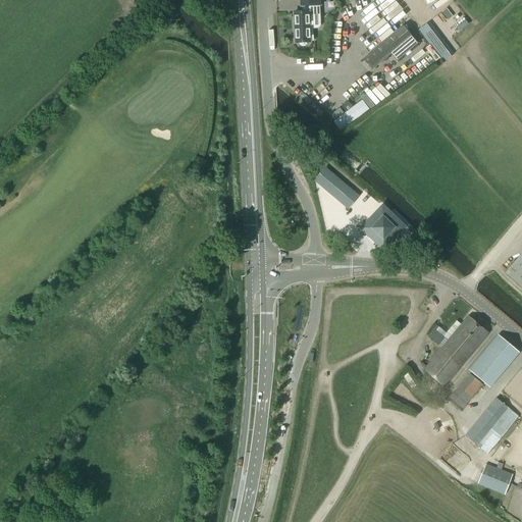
[(320,25),(319,5),(320,5),(319,0),(300,0),(301,6),(302,6),(302,12),(294,12),(295,27),(320,25)]
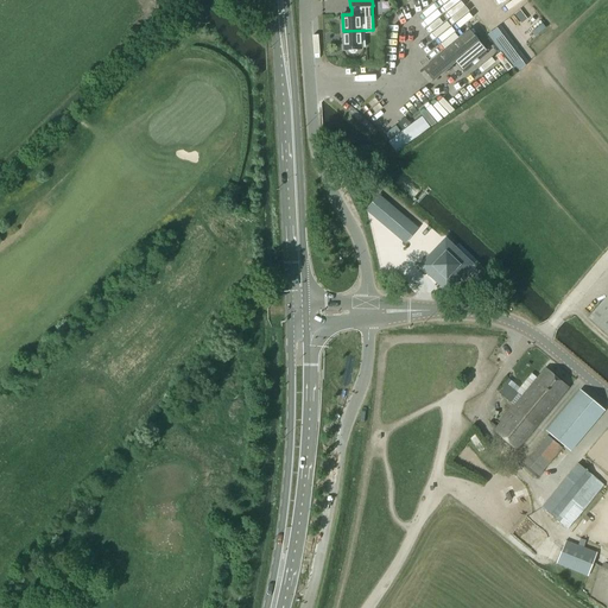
[(500,26),(487,36),(506,61),(519,51),(500,26)]
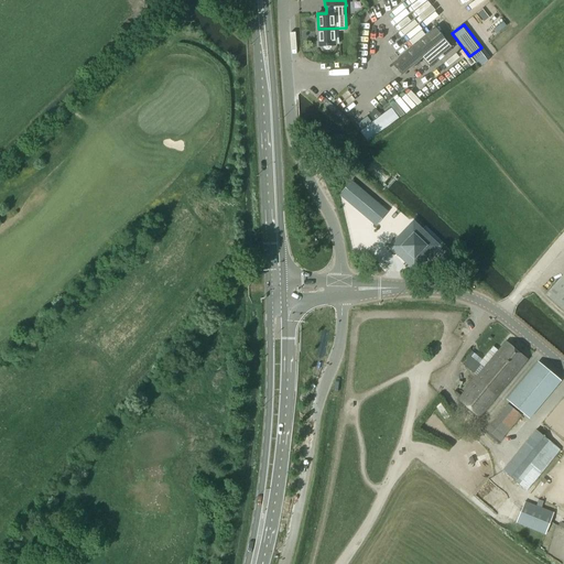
[(318,29),(320,46),(323,46),(324,49),(326,51),(328,50),(331,49),(332,46),(335,45),(335,44),(338,44),(337,31),(344,31),(346,29),(346,28),(318,29)]
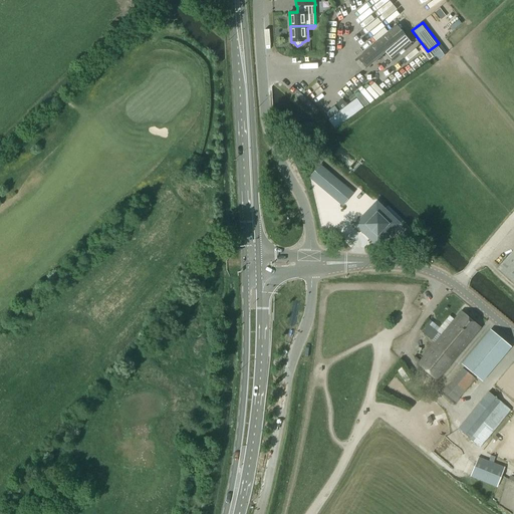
[(366,68),(384,53),(391,60),(411,43),(397,26),(389,32),(358,58),(366,68)]
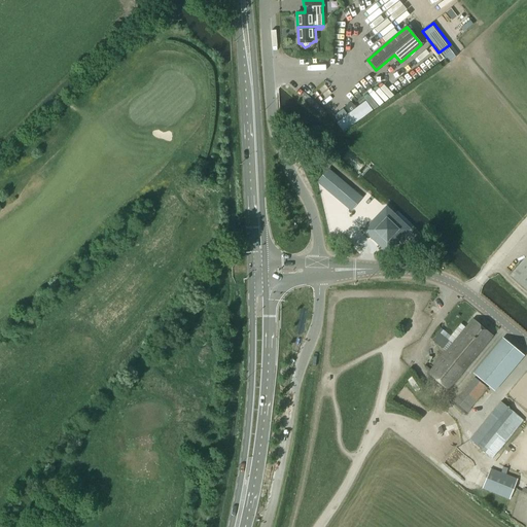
[(349,113),(337,124),(344,133),(373,111),(365,101),(355,108),(349,113)]
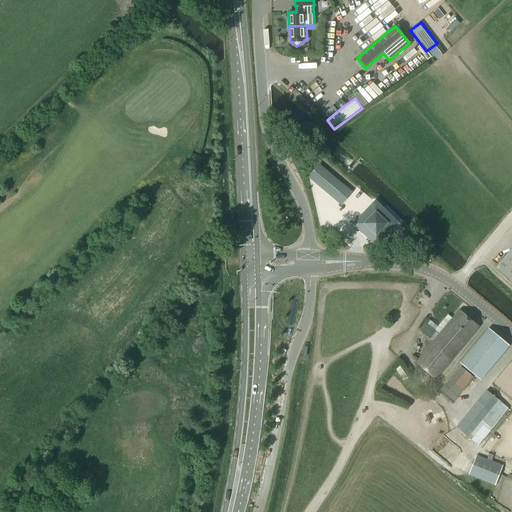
[(318,164),(308,177),(341,205),(352,193),(318,164)]
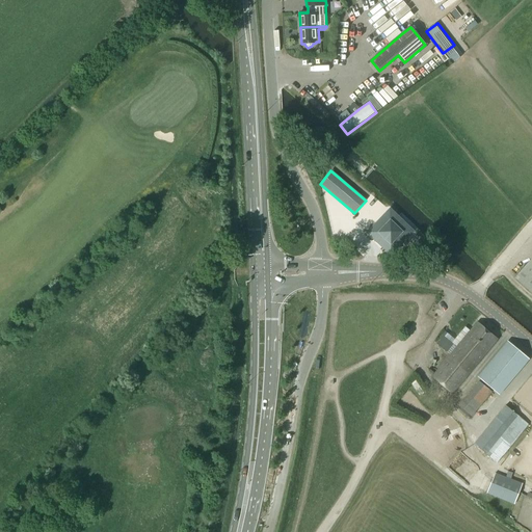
[(410,232),(389,210),(368,233),(390,254),(410,232)]
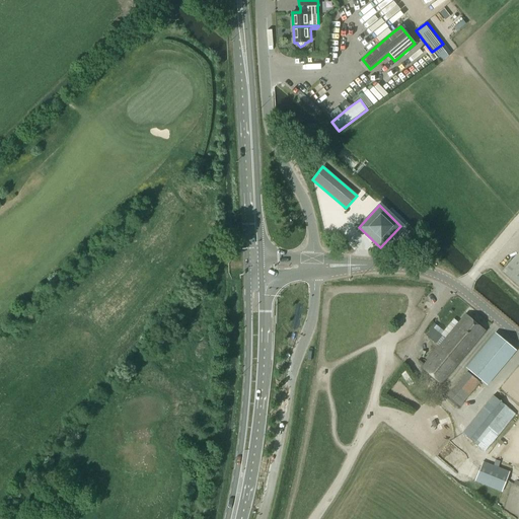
[(518,285),(518,252),(503,271),(518,285)]
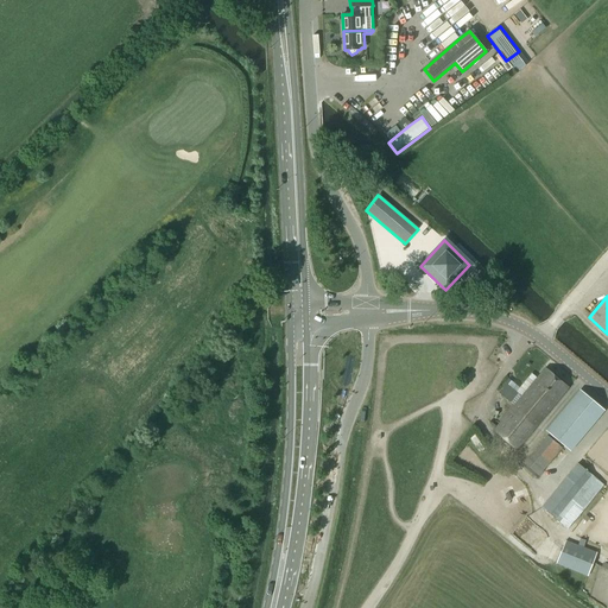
[(518,449),(568,390),(544,371),(495,430),(518,449)]
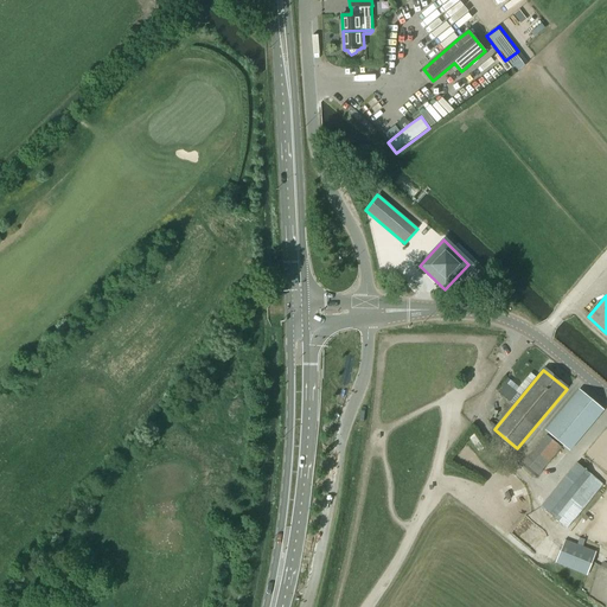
[(498,393),(510,402),(517,394),(508,385),(511,382),(508,378),(500,387),(503,388),(498,393)]
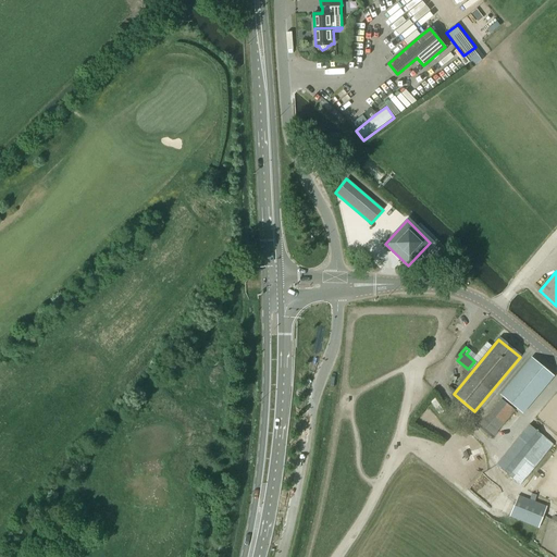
[(531,358),(500,395),(522,413),(553,376),(531,358)]
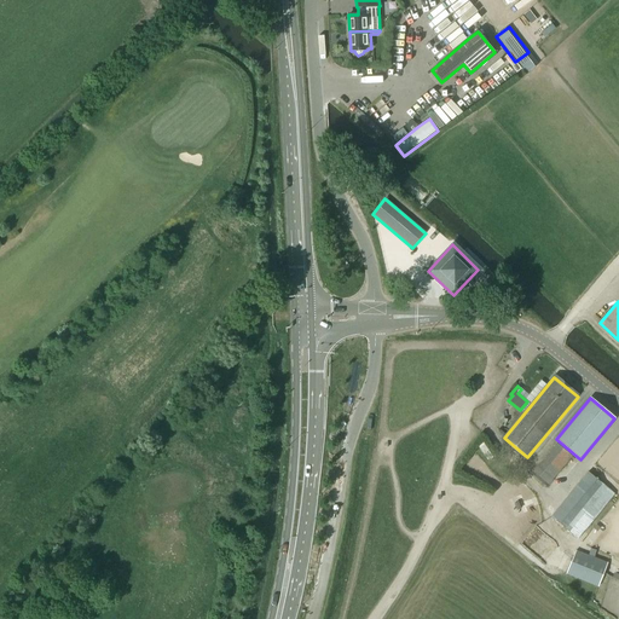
[(548,489),(573,457),(557,444),(531,475),(548,489)]
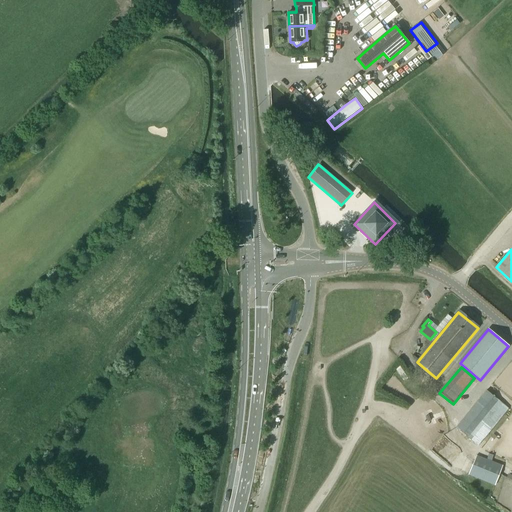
[(472,439),(487,422),(485,420),(500,402),(489,392),(459,429),(468,437),(469,437),(472,439)]
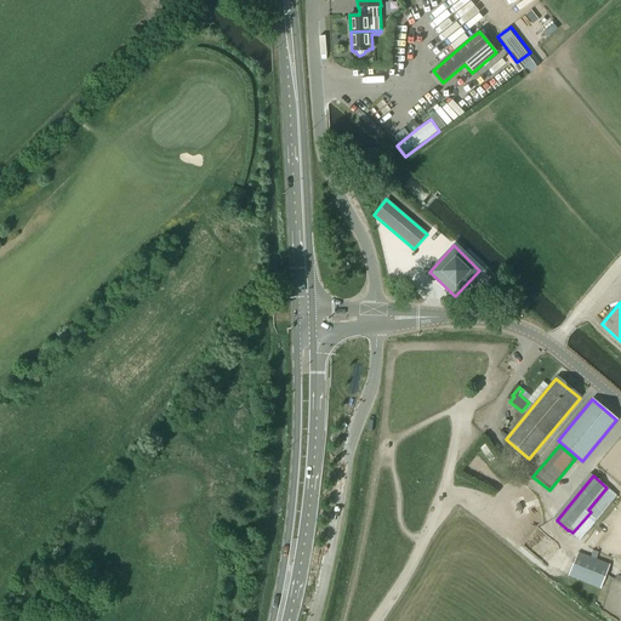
[(610,565),(579,553),(569,576),(600,588),(607,575),(615,579),(619,569),(610,565)]
